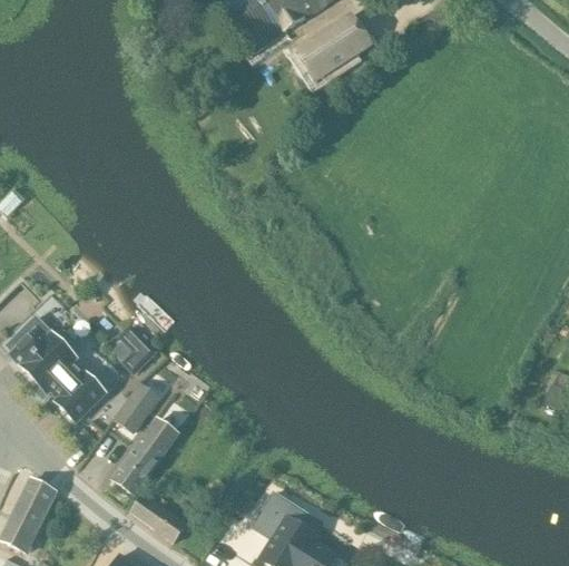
[(255,52),(330,0),(219,0),(255,52)]
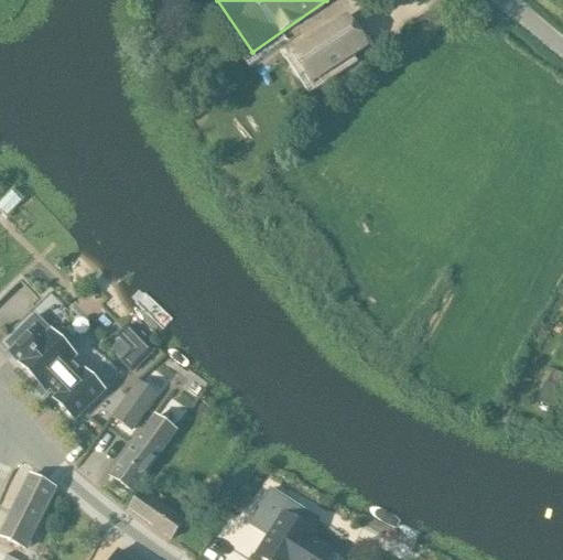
[(314,77),(365,43),(347,15),(296,50),(314,77)]
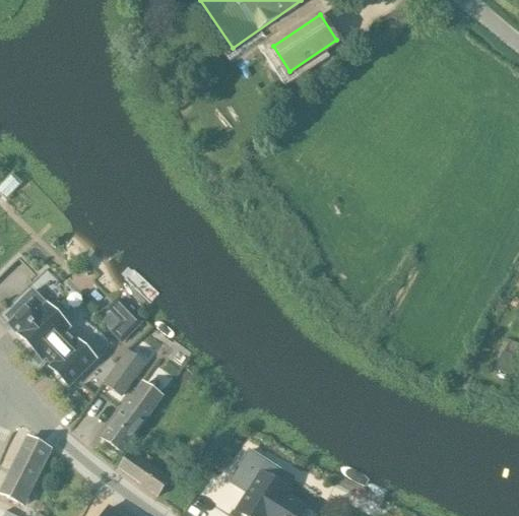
[(90,310),(47,266),(0,312),(0,313),(38,350),(35,353),(41,359),(47,352),(55,362),(51,365),(69,384),(111,342),(84,316),(90,310)]
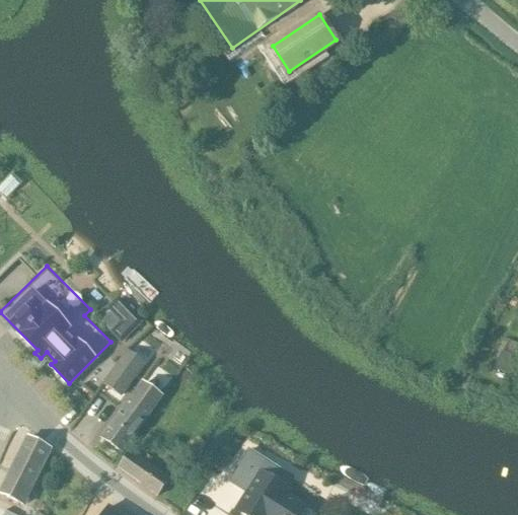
[(122,320),(114,328),(122,338),(141,318),(132,309),(122,320)]
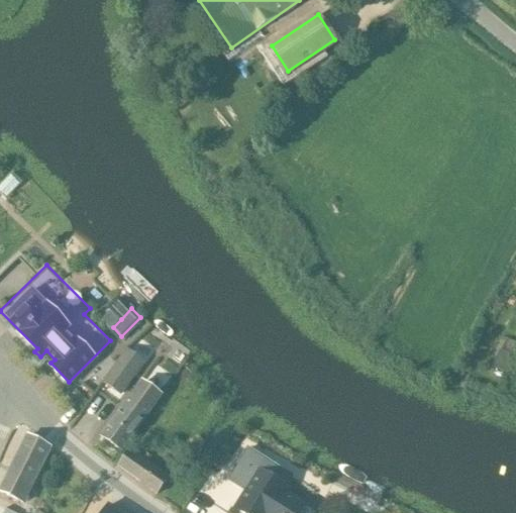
[(127,346),(104,380),(121,392),(144,358),(127,346)]
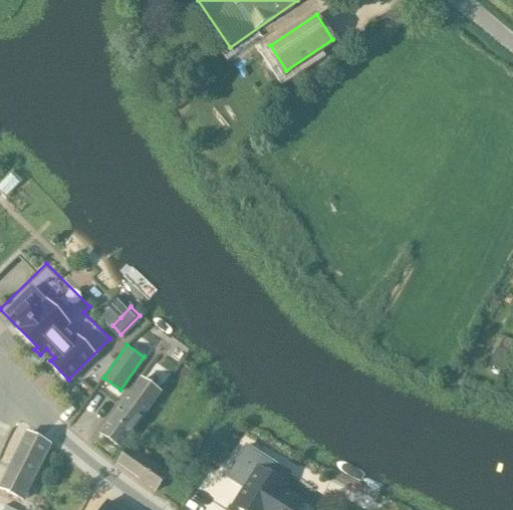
[(498,346),(491,363),(512,371),(512,351),(499,346),(498,346)]
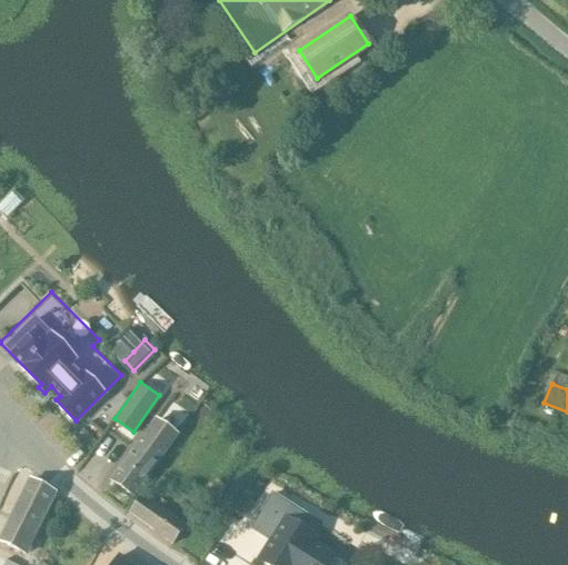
[(157,414),(132,448),(132,447),(111,476),(136,494),(180,430),(157,414)]
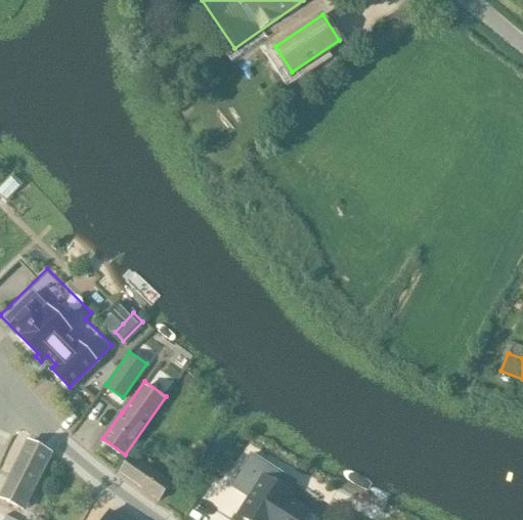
[(25,507),(52,451),(28,439),(0,494),(25,507)]
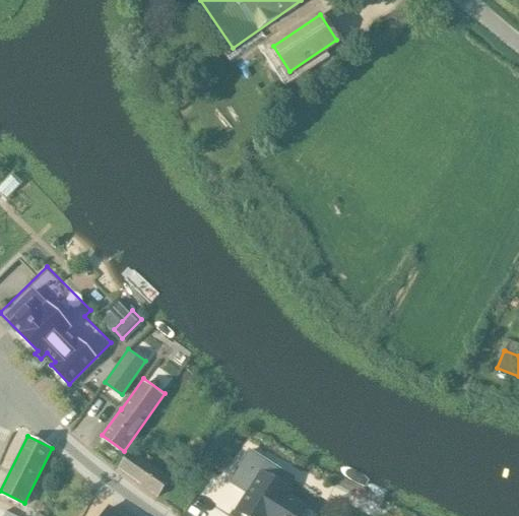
[(251,449),(234,476),(254,489),(243,507),(257,515),(293,515),(303,501),(302,500),(289,493),(292,490),(286,487),(294,475),(274,463),(251,449)]
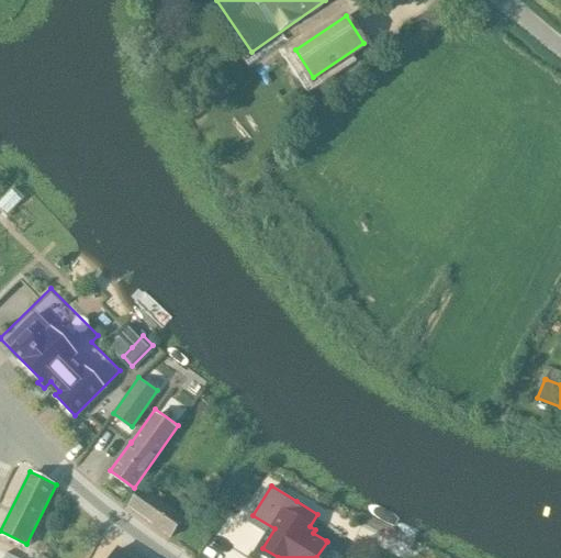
[(170,534),(183,516),(143,487),(130,505),(170,534)]
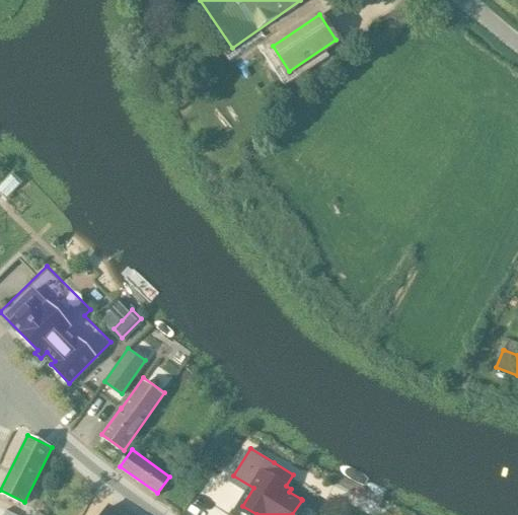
[(16,505),(0,498),(0,499),(0,509),(12,514),(16,505)]
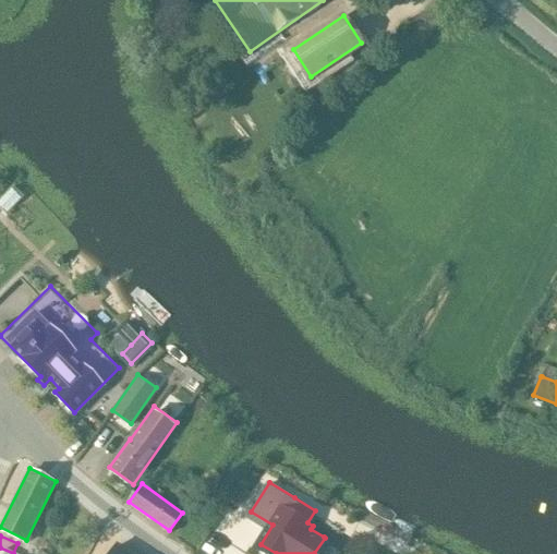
[(110,553),(135,553),(117,543),(110,553)]
